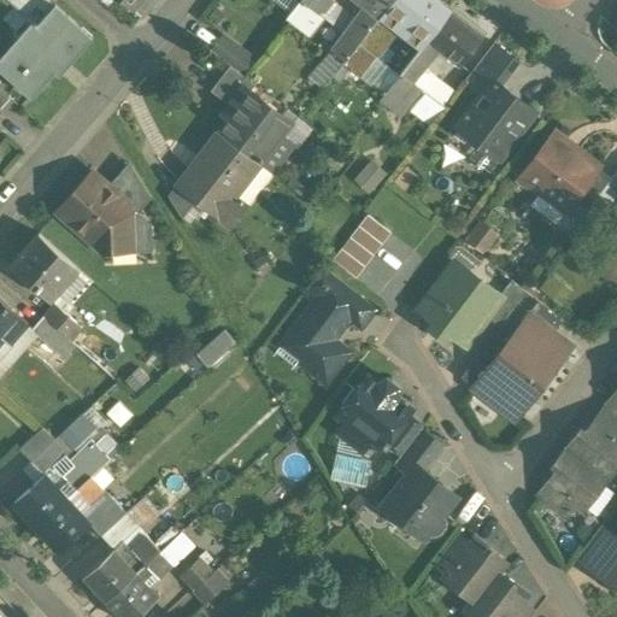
[(54,7),(45,0),(5,0),(31,24),(33,23),(37,27),(54,7)]
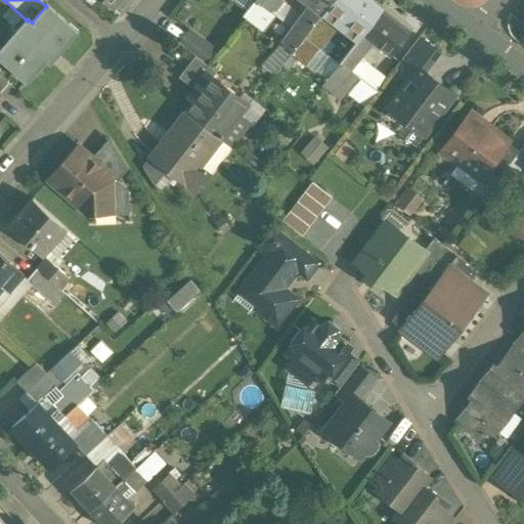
[(119,0),(98,0),(111,10),(119,0)]
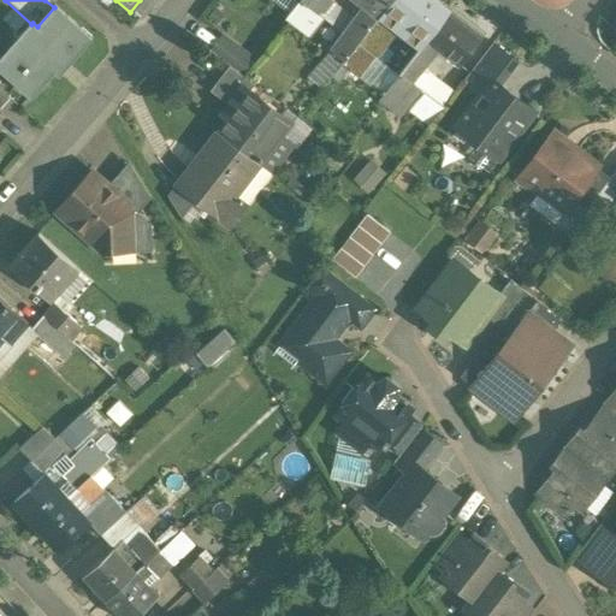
[(303,0),(302,3),(317,13),(327,0),(303,0)]
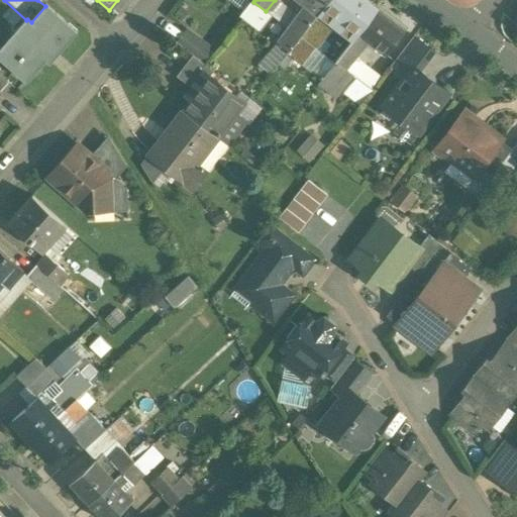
[(302,0),(300,4),(306,9),(316,17),(322,8),(328,0),(302,0)]
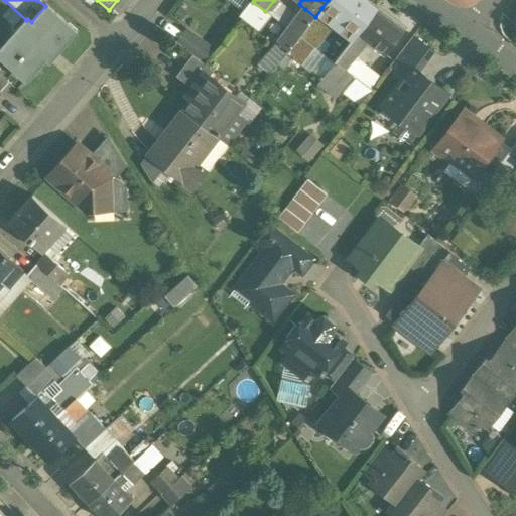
[(364,0),(328,0),(321,8),(347,27),(357,35),(376,9),(364,0)]
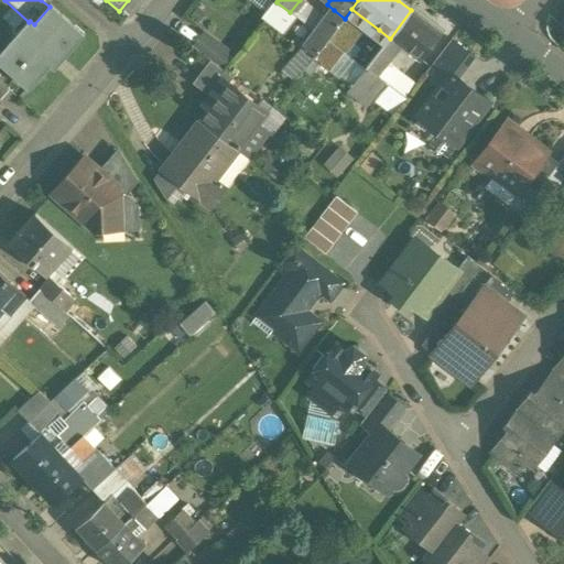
[(50,7),(34,24),(30,21),(29,22),(0,54),(0,66),(29,91),(58,57),(63,61),(84,36),(50,6),(50,7)]
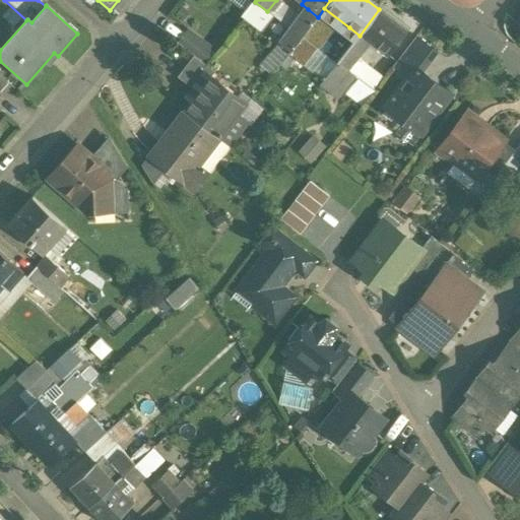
[(308,9),(303,17),(300,15),(289,28),(302,39),(318,17),(308,9)]
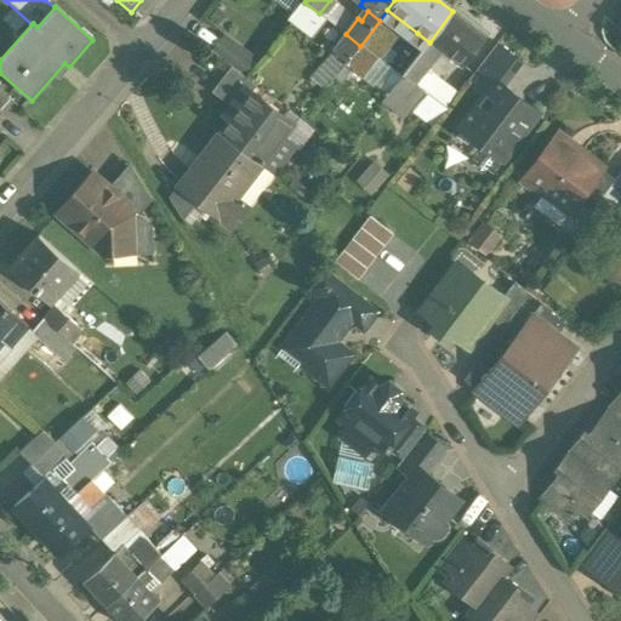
[(486,36),(453,11),(429,43),(442,52),(462,68),(486,36)]
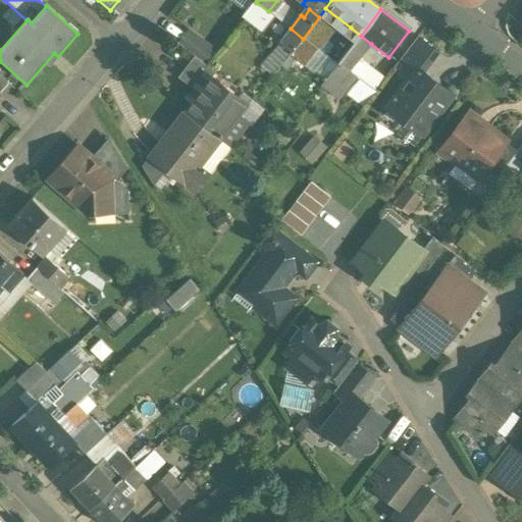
[(351,28),(338,44),(348,51),(350,50),(361,36),(351,28)]
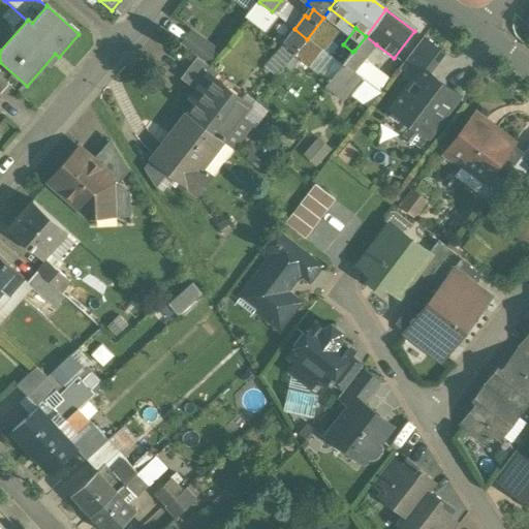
[(217,54),(190,33),(181,45),(196,58),(208,66),(217,54)]
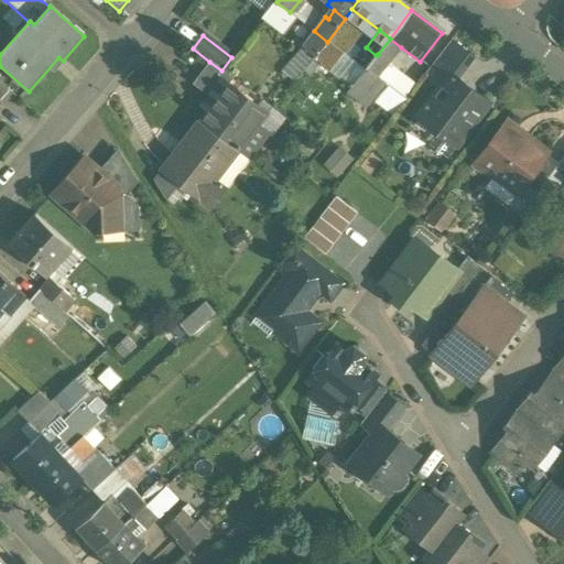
[(401,47),(390,39),(378,54),(389,63),(401,47)]
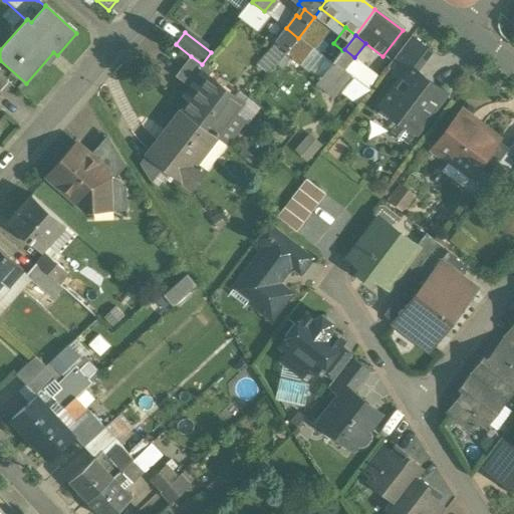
[(432,52),(412,37),(390,65),(405,77),(410,70),(415,73),(432,52)]
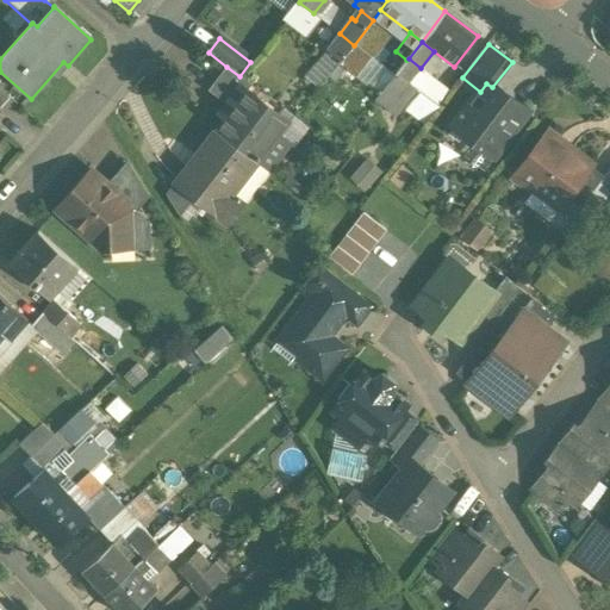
[(396,51),(367,87),(379,97),(397,74),(406,60),(396,51)]
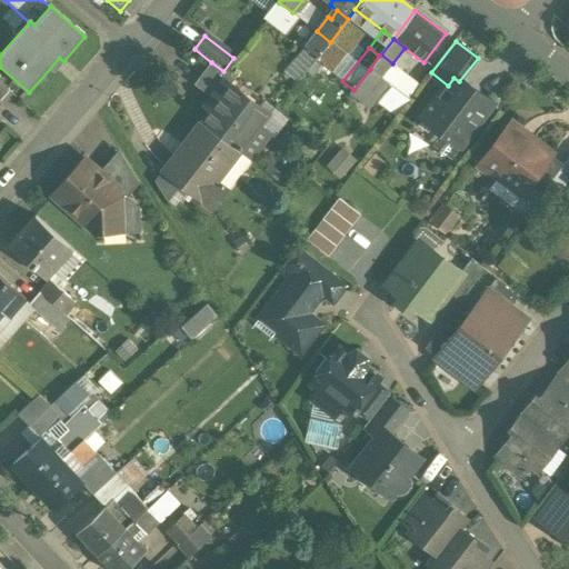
[(379,56),(370,69),(381,78),(392,63),(381,55),(379,56)]
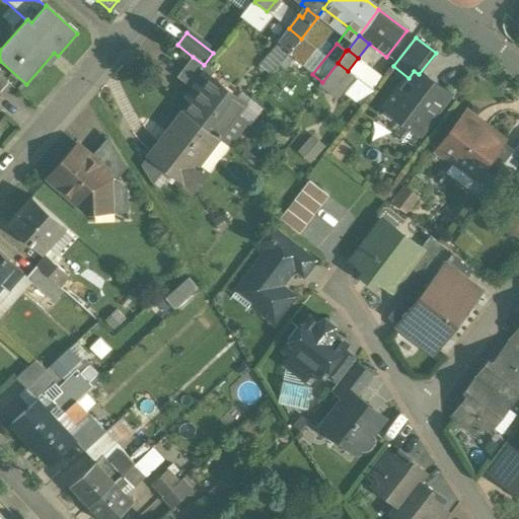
[(288,55),(283,61),(289,66),(293,60),(288,55)]
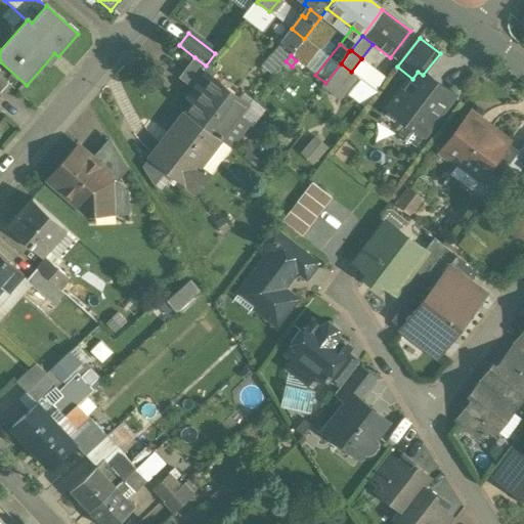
[(194,57),(178,79),(194,91),(206,75),(212,79),(216,74),(206,66),(194,57)]
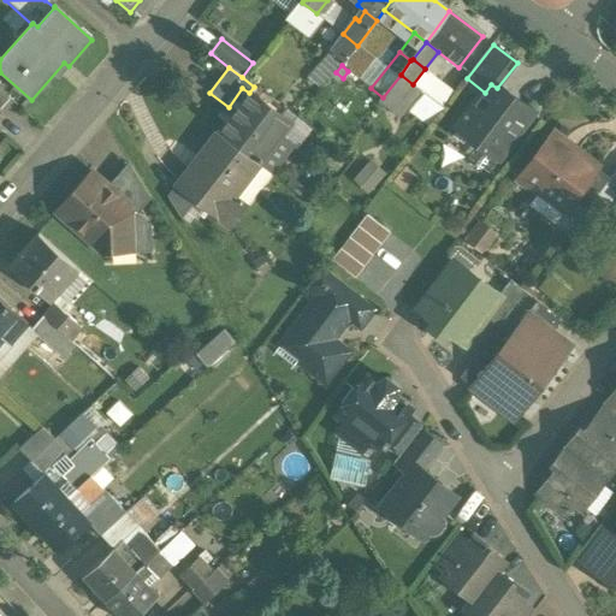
[(413,84),(401,75),(383,98),(380,100),(401,116),(420,90),(413,84)]
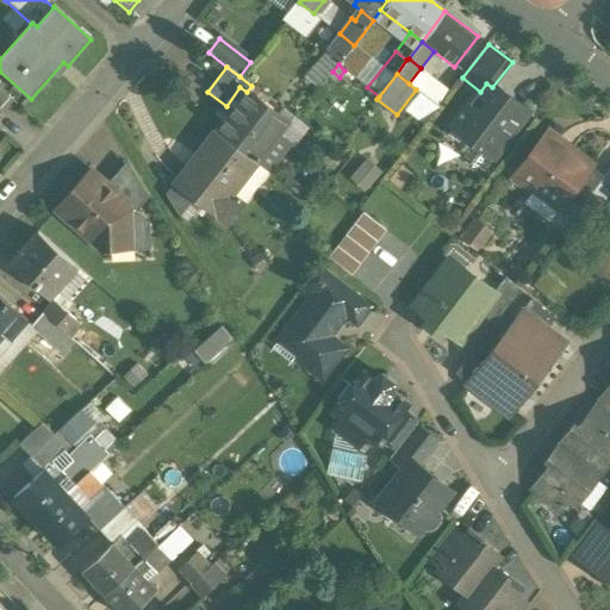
[(492,87),(486,83),(480,92),(455,126),(480,145),(484,139),(498,150),(527,113),(492,87)]
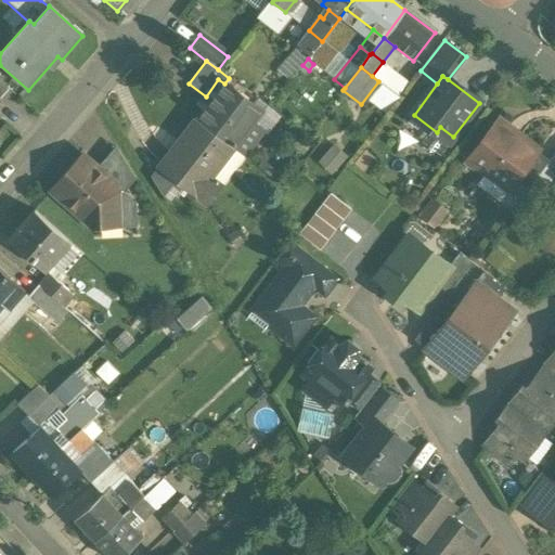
[(224,84),(218,79),(206,97),(198,105),(204,110),(195,120),(233,150),(244,157),(262,132),(253,124),(261,112),(224,84)]
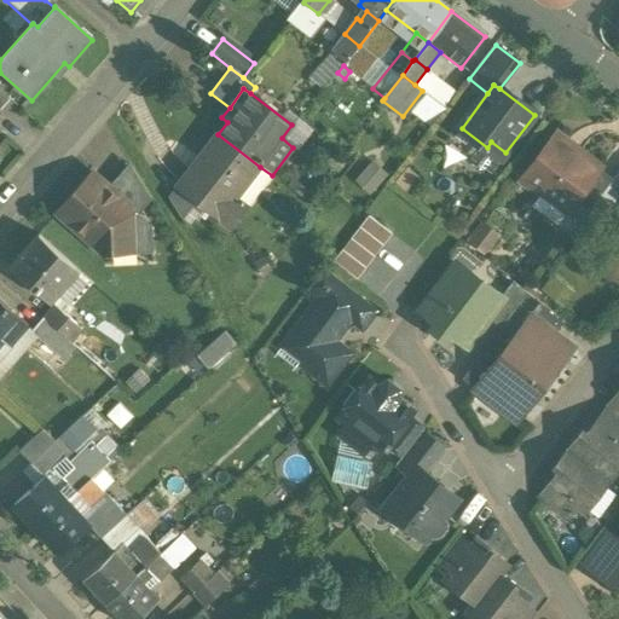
[(601,167),(555,133),(520,180),(566,214),(572,206),(600,169),(601,167)]
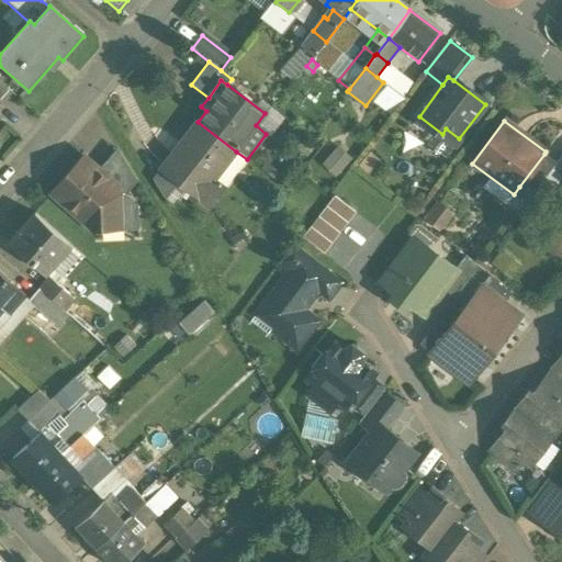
[(198,122),(160,171),(161,171),(177,183),(210,209),(224,190),(213,182),(236,152),(198,122)]
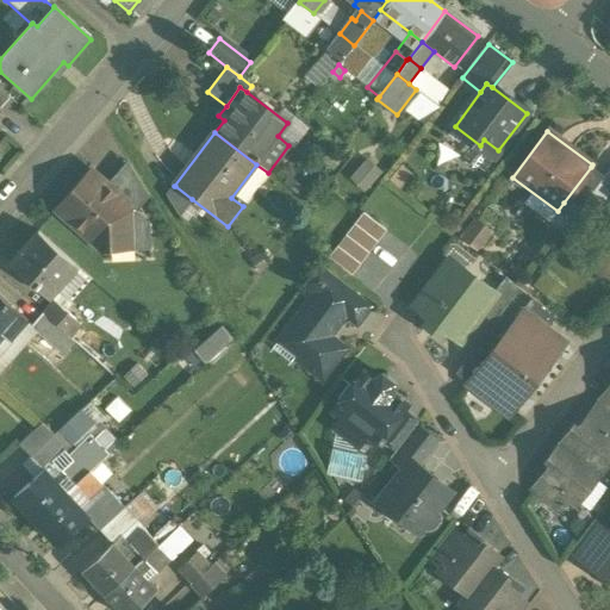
[(256,165),(231,198),(243,206),(268,173),(256,165)]
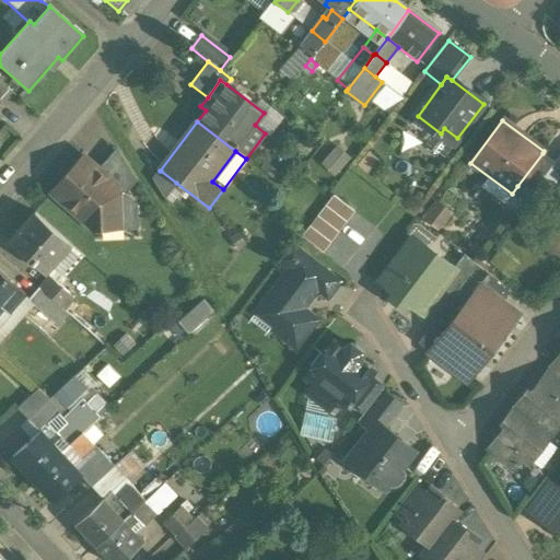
[(543,153),(517,186),(531,196),(556,163),(543,153)]
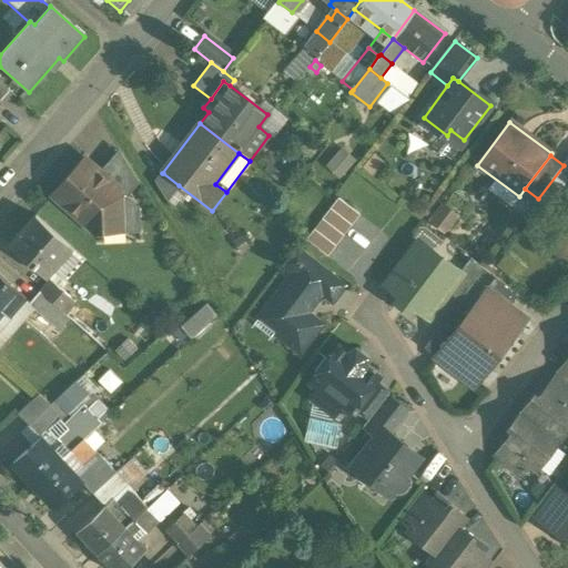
[(121,156),(108,172),(121,183),(117,189),(127,196),(139,183),(121,156)]
